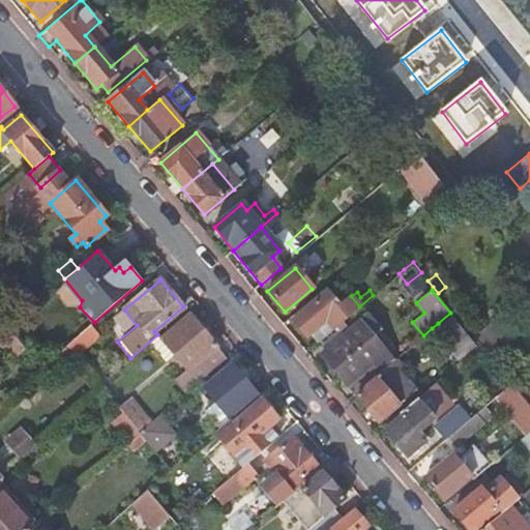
[(325,319),(333,329),(335,327),(336,326),(342,322),(352,313),(359,306),(351,296),(339,306),(326,292),(292,321),(305,336),(325,319)]
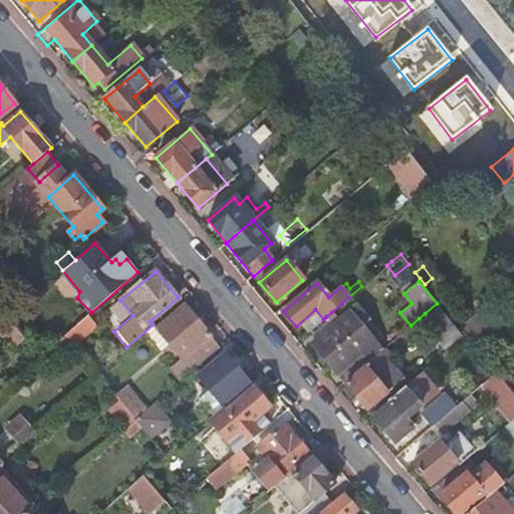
[(158,328),(192,370),(220,347),(185,305),(158,328)]
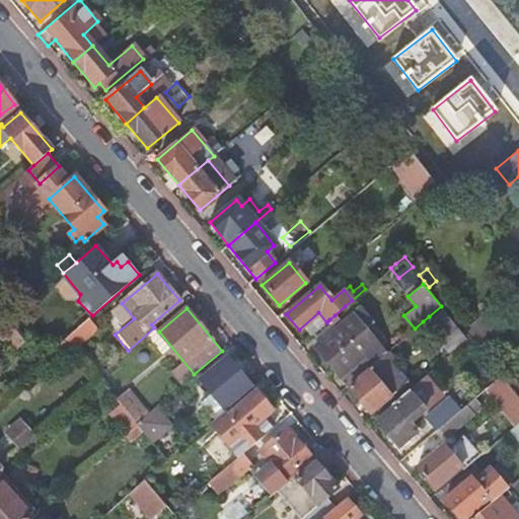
[(313,347),(326,362),(364,330),(371,324),(359,309),(335,328),(318,342),(313,347)]
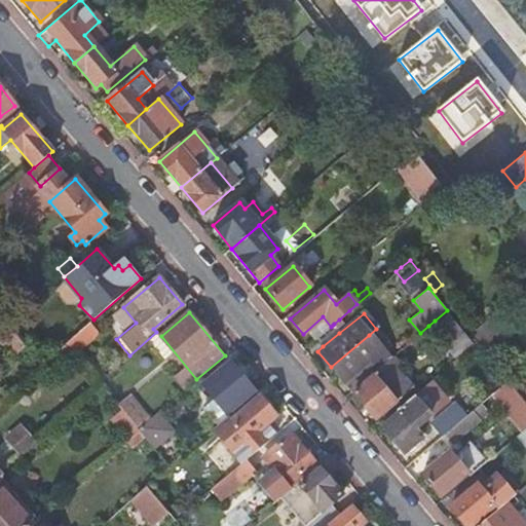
[(437,323),(435,321),(428,326),(441,340),(446,336),(452,343),(447,347),(455,355),(472,342),(448,313),(437,323)]
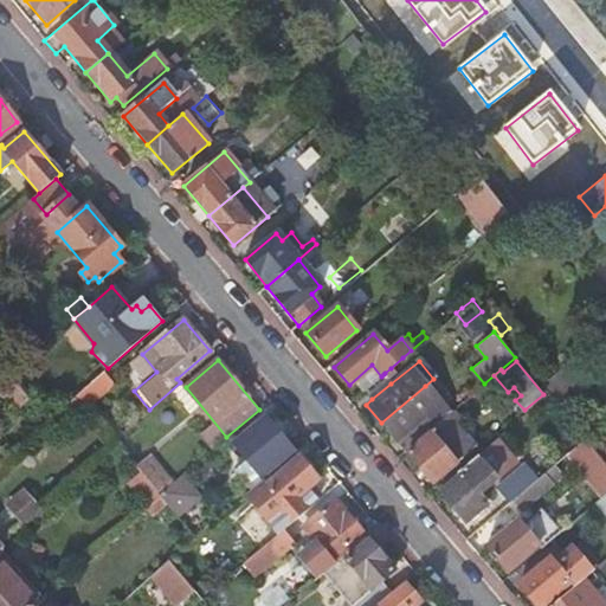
[(385,373),(384,374),(386,379),(393,373),(391,368),(385,373)]
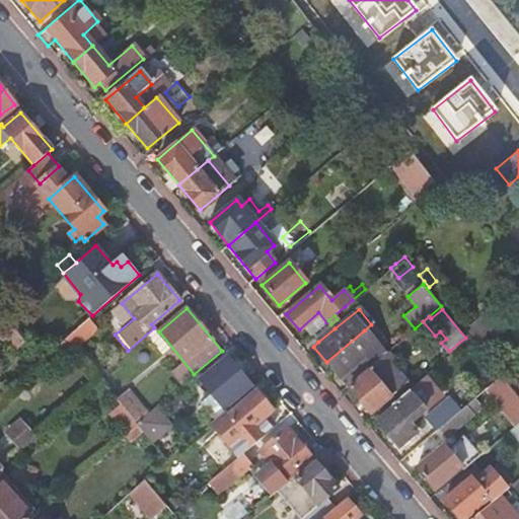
[(86,320),(64,340),(72,350),(94,330),(86,320)]
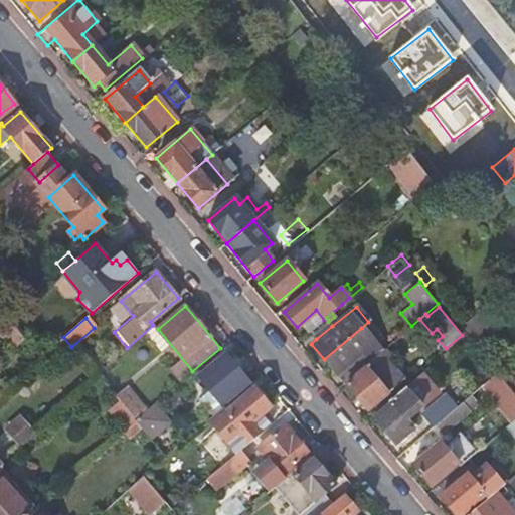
[(24,338),(8,319),(0,326),(0,328),(15,346),(24,338)]
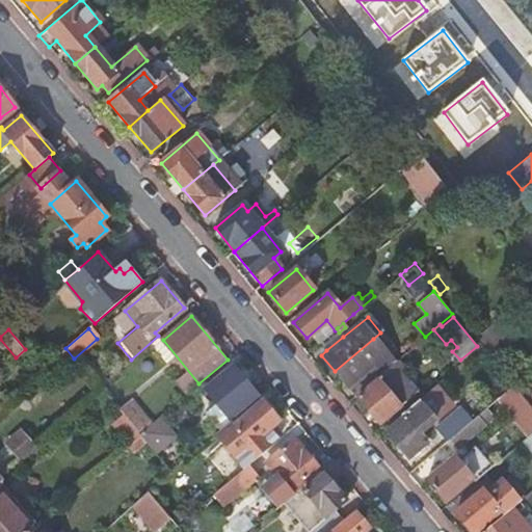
[(343,337),(339,333),(323,345),(326,350),(343,337)]
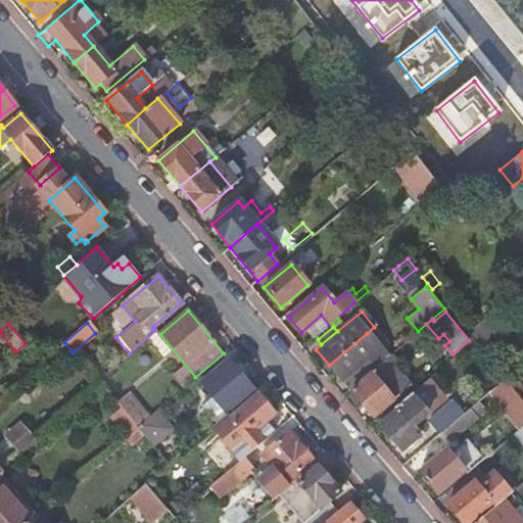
[(367,333),(329,365),(349,388),(369,372),(385,359),(387,357),(367,333)]
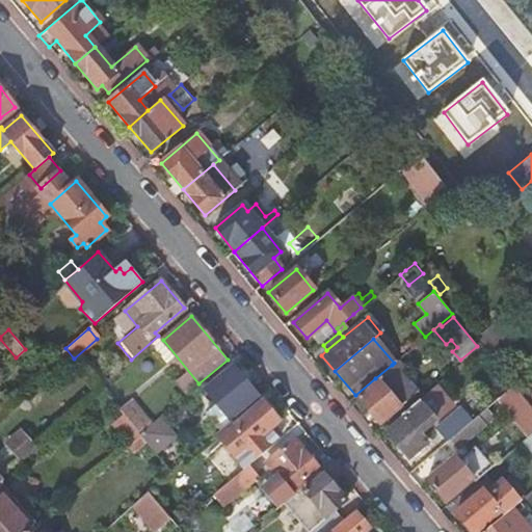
[(375,378),(355,395),(379,424),(399,407),(416,393),(392,365),(375,378)]
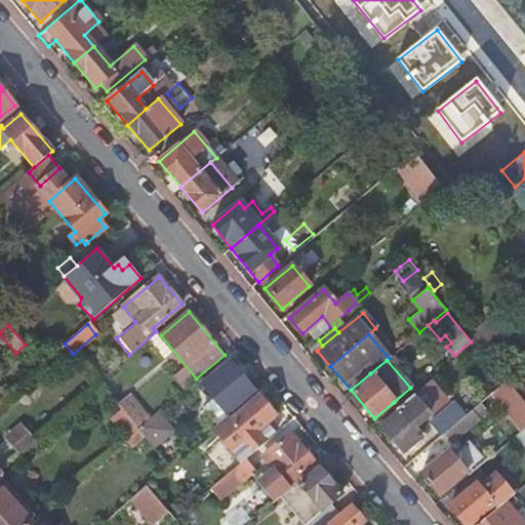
[(230,361),(202,384),(226,411),(252,389),(230,361)]
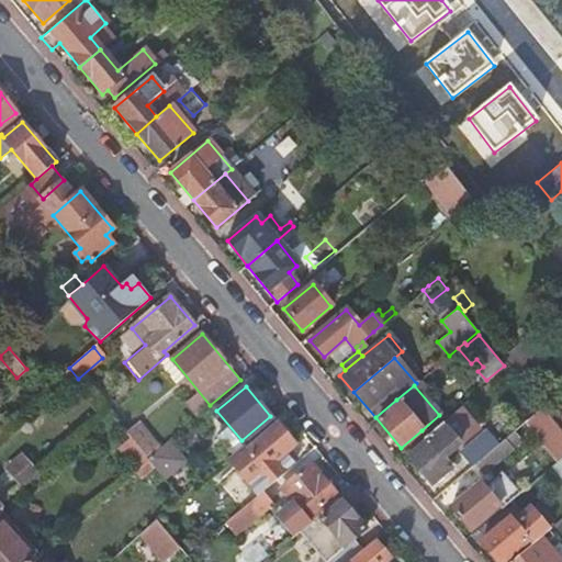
[(110,404),(104,409),(108,413),(128,438),(135,433),(110,404)]
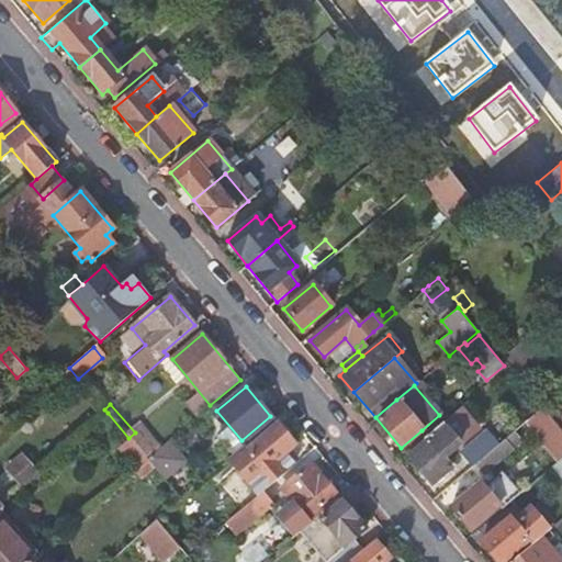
[(465,404),(449,418),(469,440),(485,425),(465,404)]
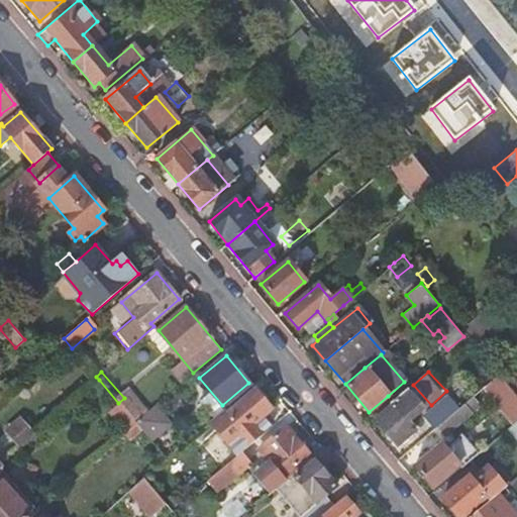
[(516,396),(499,375),(483,388),(512,423),(516,419),(516,396)]
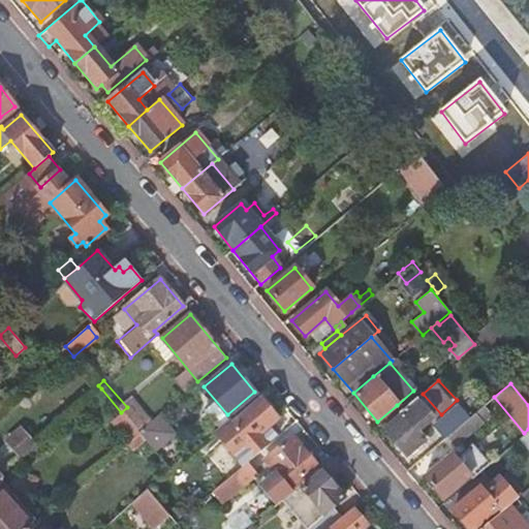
[(229,416),(213,431),(241,466),(245,463),(276,436),(268,426),(273,421),(277,417),(260,398),(231,423),(229,419),(230,418),(229,416)]
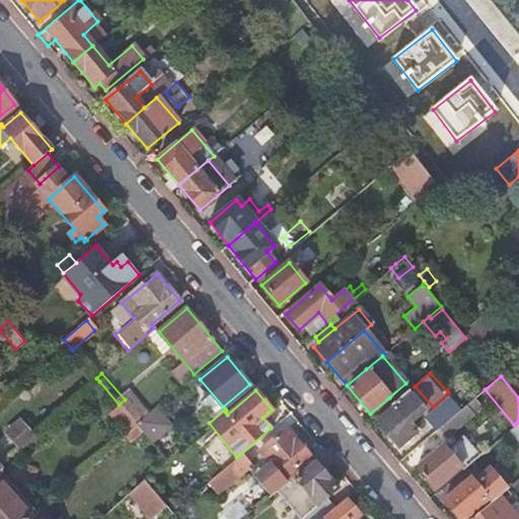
[(408,390),(389,405),(391,410),(375,424),(396,449),(417,432),(410,423),(424,410),(408,390)]
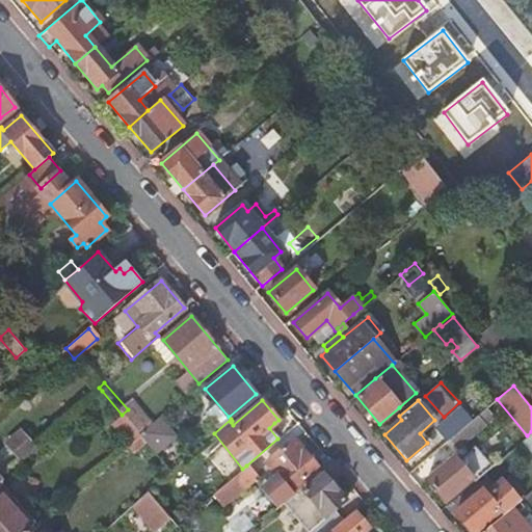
[(501,411),(494,402),(464,427),(450,440),(457,449),(501,411)]
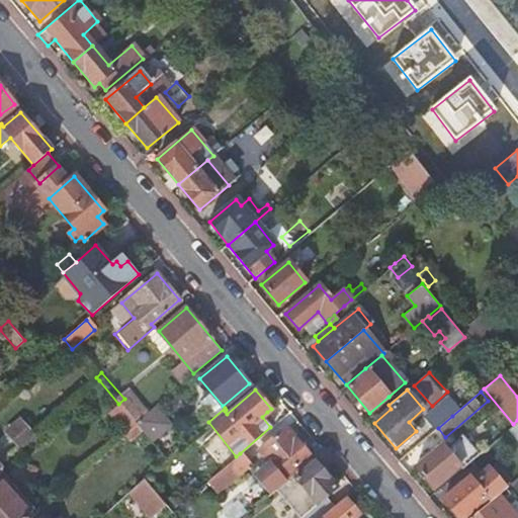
[(139,423),(157,440),(175,422),(157,404),(139,423)]
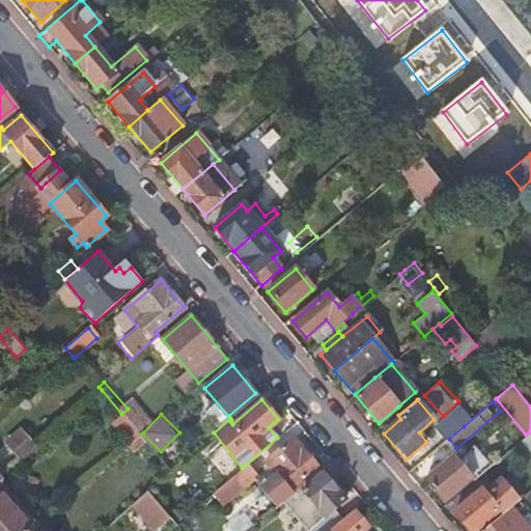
[(438,430),(446,441),(449,439),(464,426),(455,416),(438,430)]
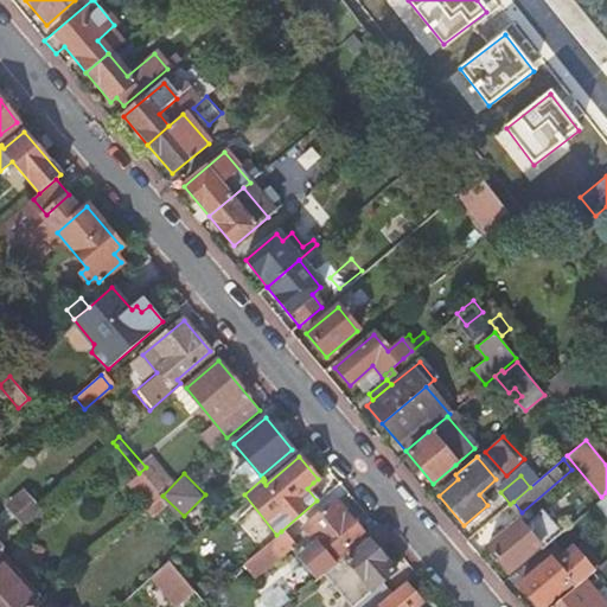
[(324,494),(313,483),(307,489),(317,500),(324,494)]
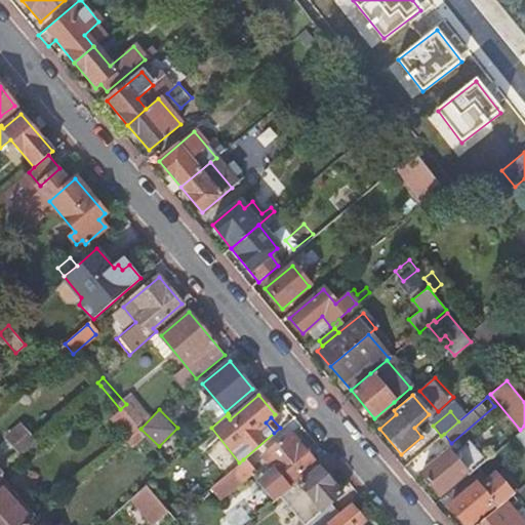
[(5,438),(9,442),(25,429),(21,423),(5,438)]
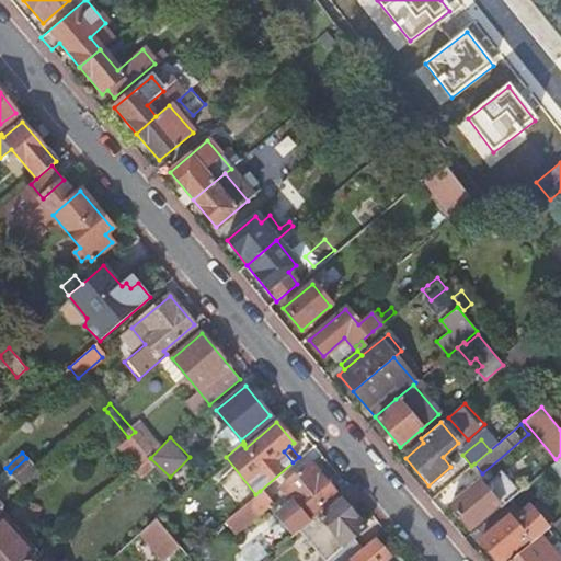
[(560,457),(551,466),(560,478),(560,457)]
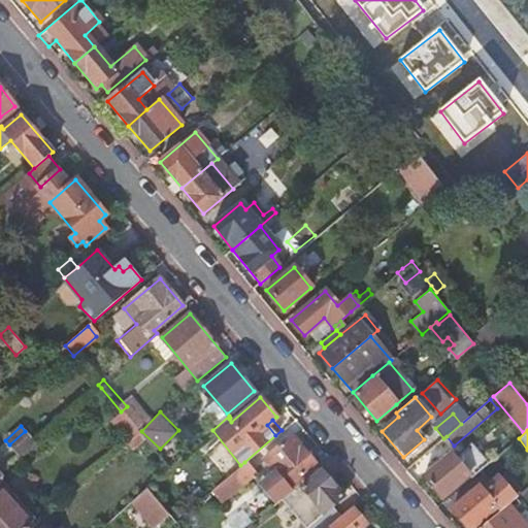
[(22,459),(38,444),(25,431),(9,444),(22,459)]
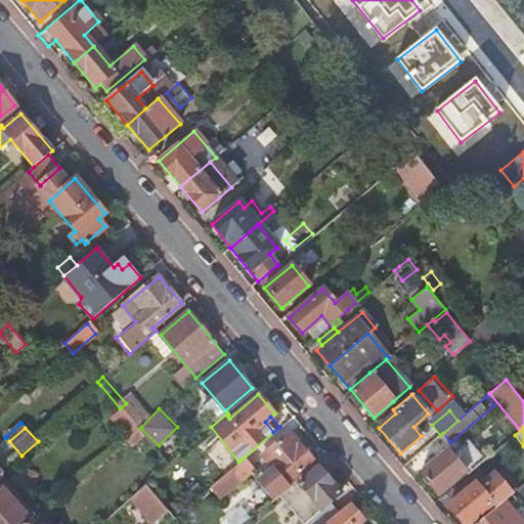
[(141,434),(136,428),(126,438),(131,443),(141,434)]
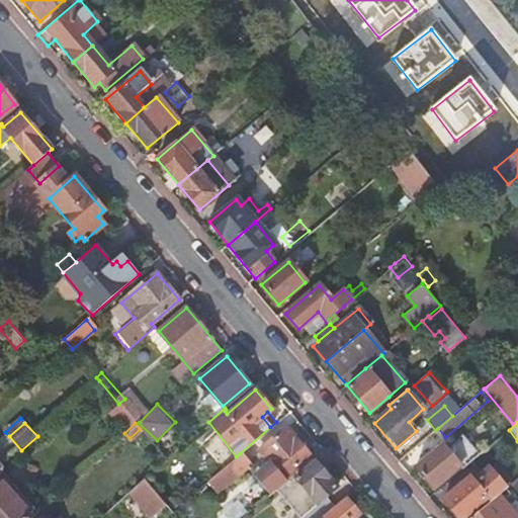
[(293,475),(313,458),(286,427),(259,450),(270,462),(259,471),(274,490),(276,489),(285,482),(293,475)]
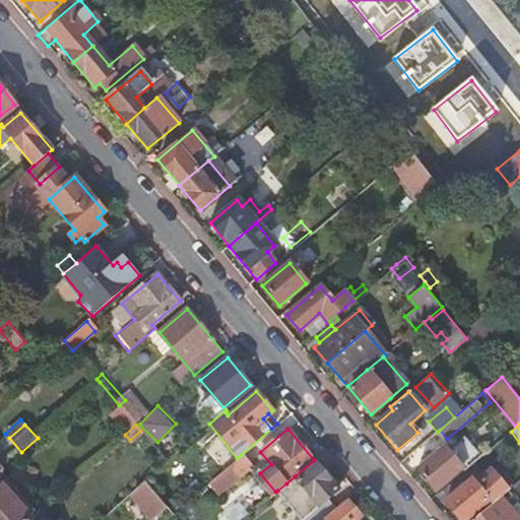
[(444,447),(417,470),(434,490),(460,467),(444,447)]
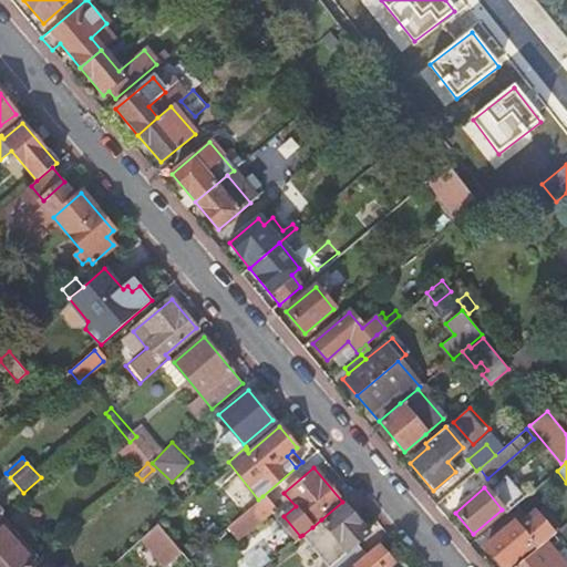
[(274,508),(263,496),(258,500),(234,521),(244,534),(274,508)]
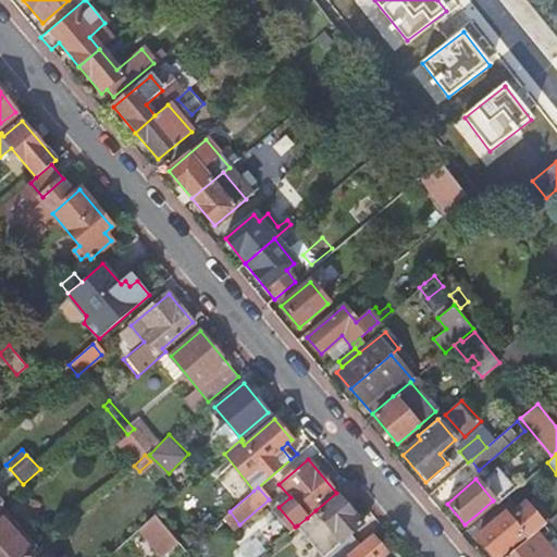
[(307,518),(297,525),(321,556),(322,556),(344,556),(359,545),(349,533),(361,523),(338,496),(318,512),(316,510),(307,518)]
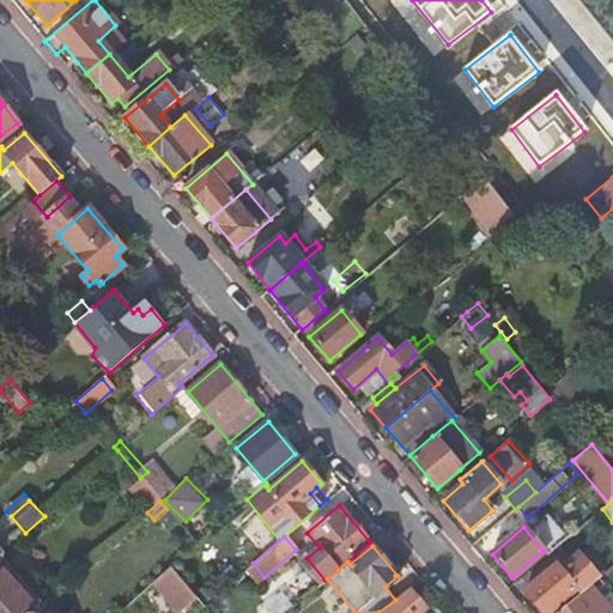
[(184,554),(170,569),(194,596),(204,608),(218,594),(184,554)]
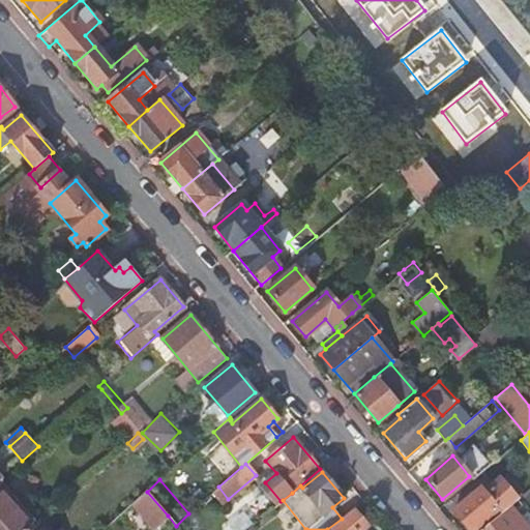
[(508,506),(516,500),(499,479),(484,493),(480,489),(453,512),(468,529),(473,529),(497,511),(500,513),(508,506)]
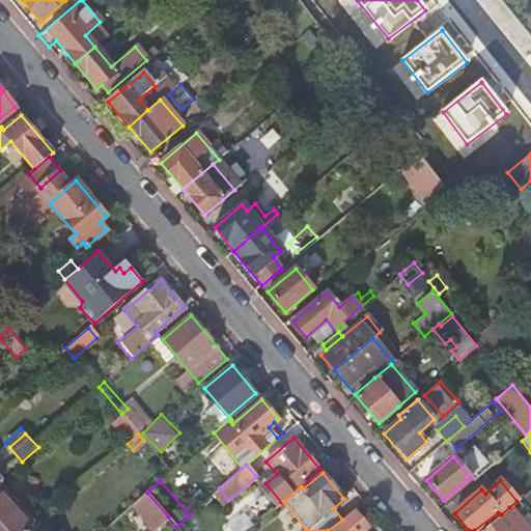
[(0,530),(30,530),(34,528),(0,488),(0,530)]
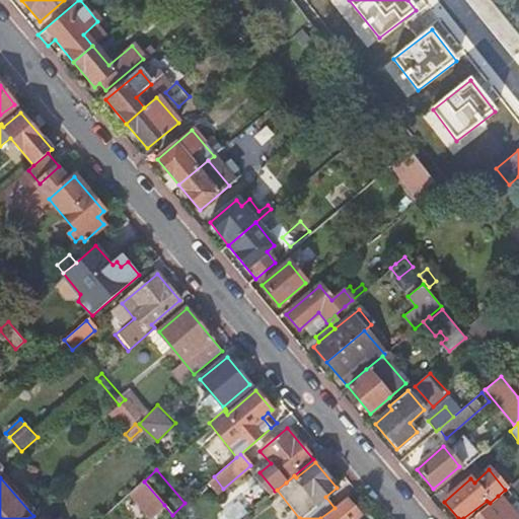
[(164,505),(144,482),(130,495),(150,517),(164,505)]
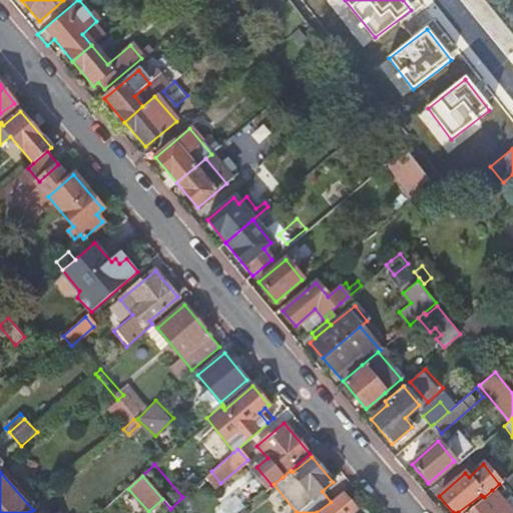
[(484,497),(465,512),(512,512),(508,509),(512,505),(512,499),(510,495),(502,502),(492,490),(484,497)]
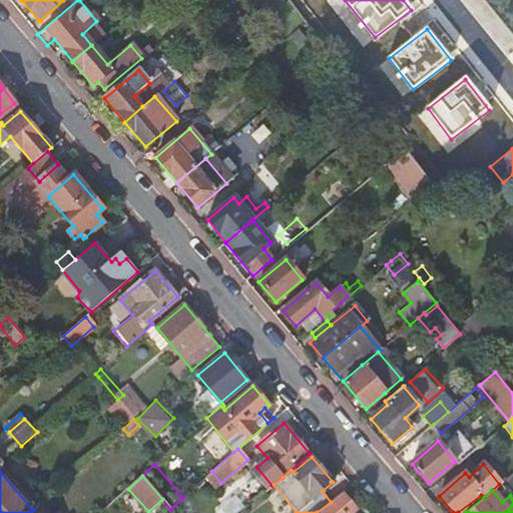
[(351,512),(355,510),(344,495),(321,512),(351,512)]
